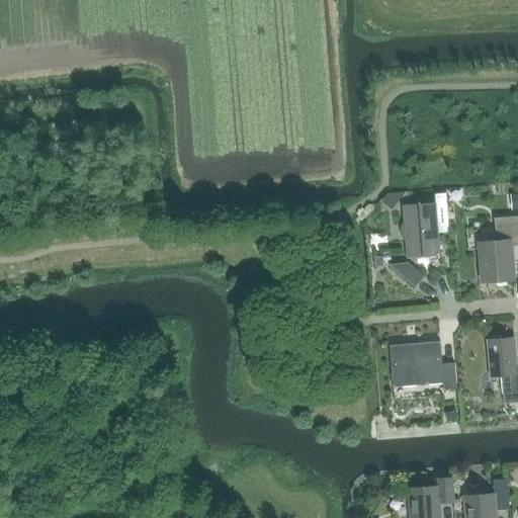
[(436,202),(403,205),(405,222),(403,225),(401,228),(401,232),(402,236),(404,239),(406,242),(408,258),(440,256),(438,233),(449,232),(446,191),(434,193),(436,202)]
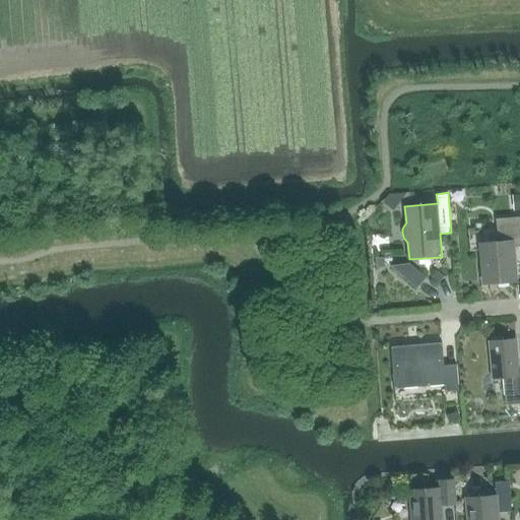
[(513,247),(519,246),(519,216),(496,218),(498,242),(481,243),(484,283),(516,281),(513,247)]
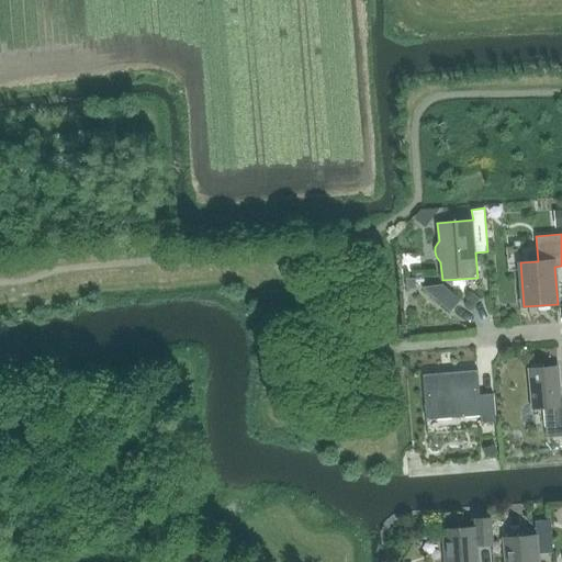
[(451,312),(461,301),(442,284),(423,288),(451,312)]
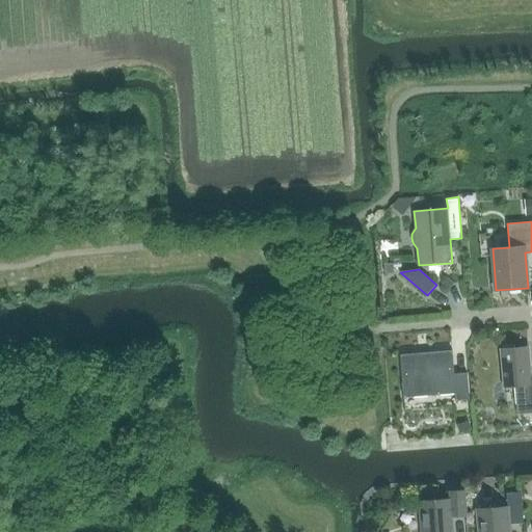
[(449,290),(454,284),(447,277),(441,285),(449,290)]
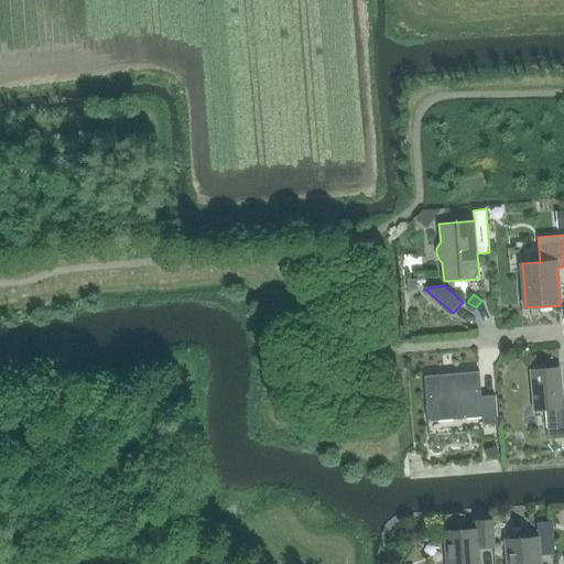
[(545,410),(548,429),(549,442),(563,440),(563,398),(562,398),(560,368),(532,370),(535,411),(545,410)]
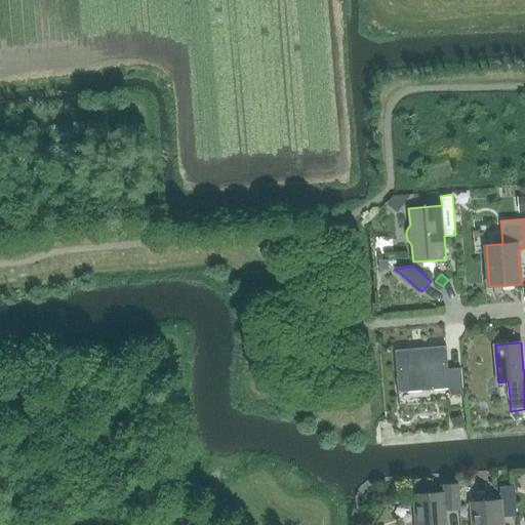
[(449,396),(463,395),(461,368),(448,369),(446,346),(395,350),(398,393),(449,389),(449,396)]
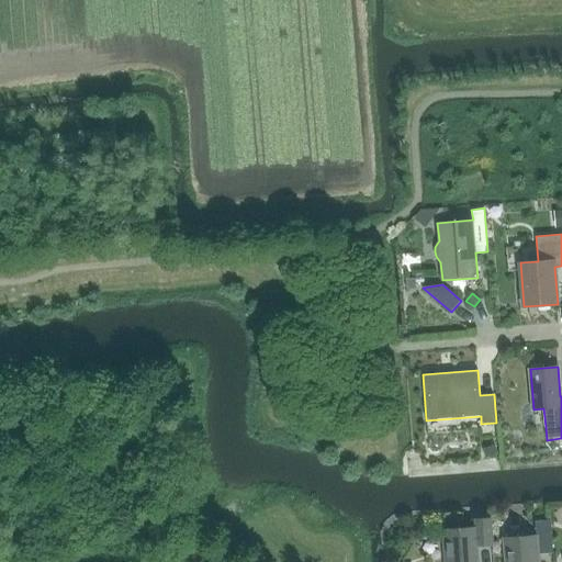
[(485,458),(497,454),(494,446),(482,450),(485,458)]
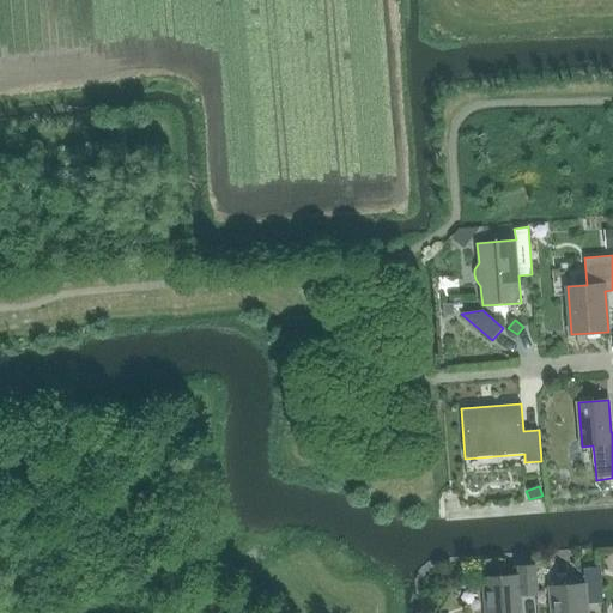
[(521,612),(521,595),(536,594),(535,565),(519,566),(519,575),(483,577),(485,612),(521,612)]
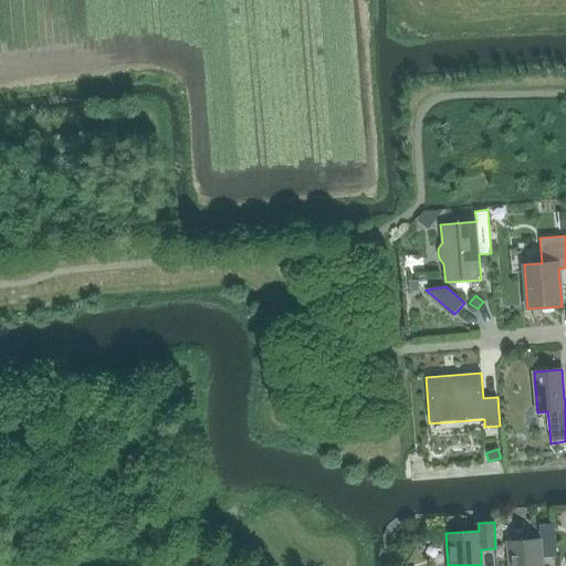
[(542,565),(542,557),(557,556),(555,523),(540,524),(540,540),(507,542),(509,565),(542,565)]
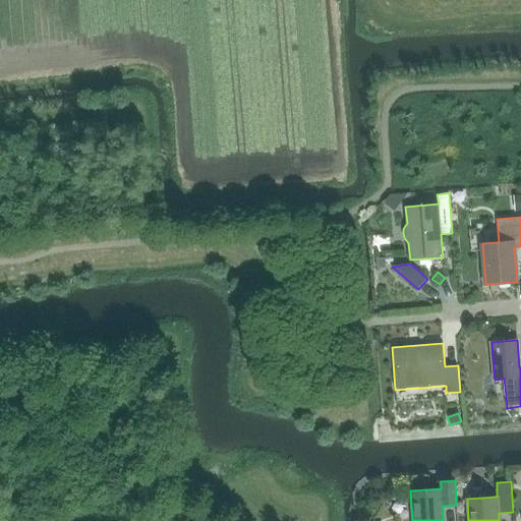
[(374,520),(389,520),(390,510),(375,510),(374,520)]
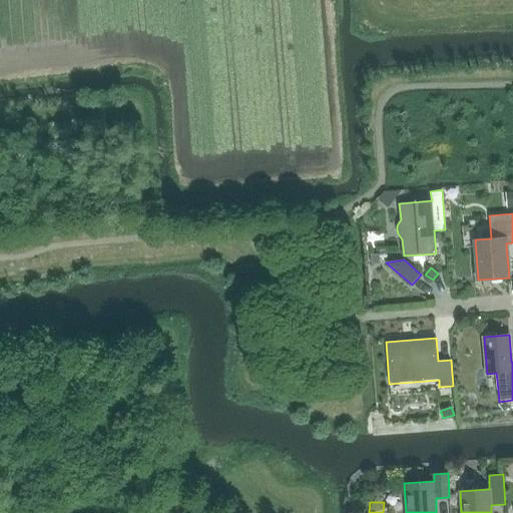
All buildings are outlined.
